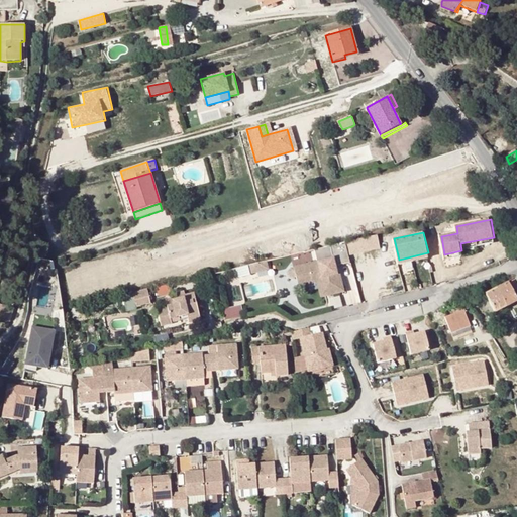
[(378,235),(347,242),(350,254),(381,248),(378,235)]
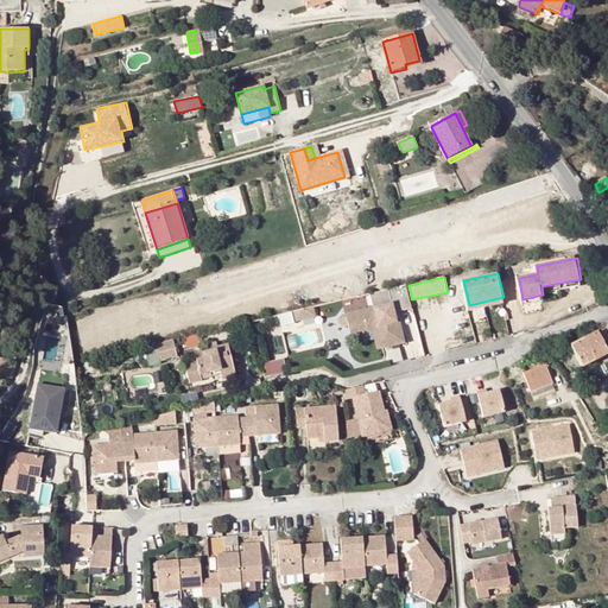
[(346,308),(391,302),(390,292),(344,297),(346,308)]
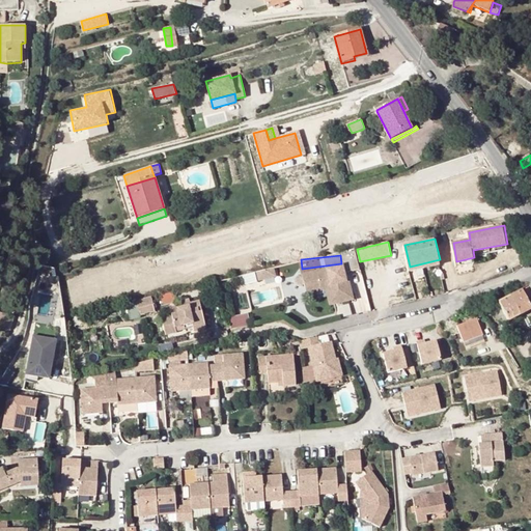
[(348,257),(352,272),(361,270),(358,255),(348,257)]
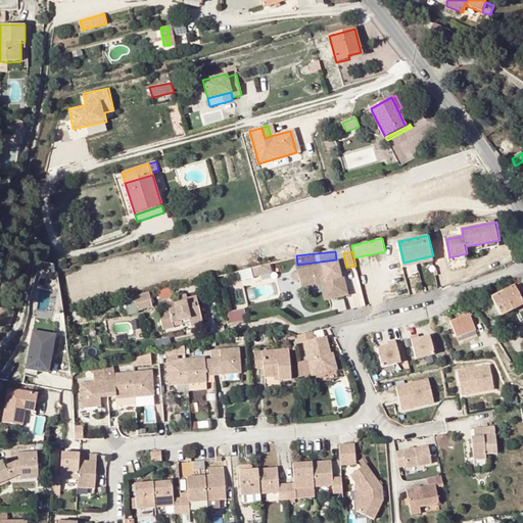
[(333,291),(334,298),(349,295),(345,276),(342,277),(341,270),(346,268),(343,253),(336,254),(337,262),(299,270),(302,283),(325,279),(329,292),(333,291)]
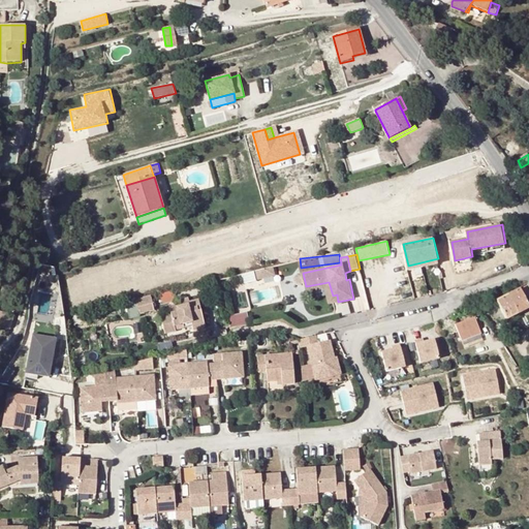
[(439,263),(438,258),(408,266),(409,270),(439,263)]
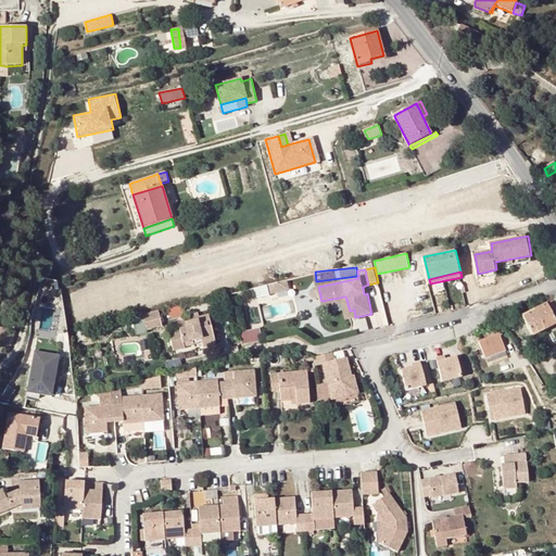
[(283,280),(266,285),(268,293),(287,289),(285,280),(283,280)]
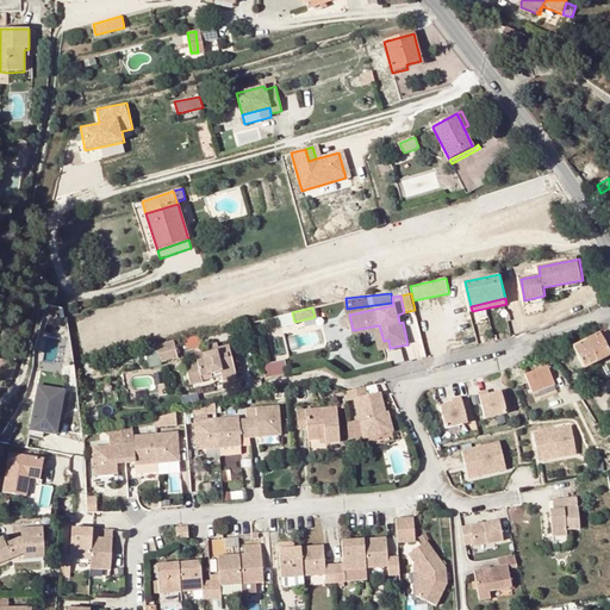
[(294,322),(292,312),(278,316),(280,327),(294,323),(294,322)]
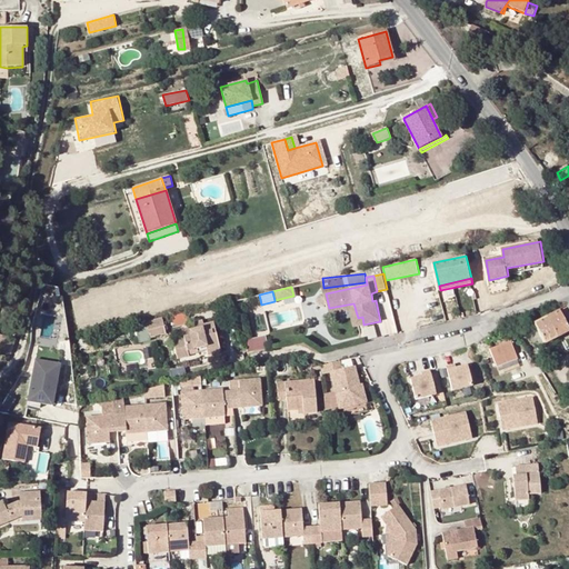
[(353,303),(329,308),(330,315),(350,310),(355,327),(363,325),(362,317),(358,318),(353,303)]
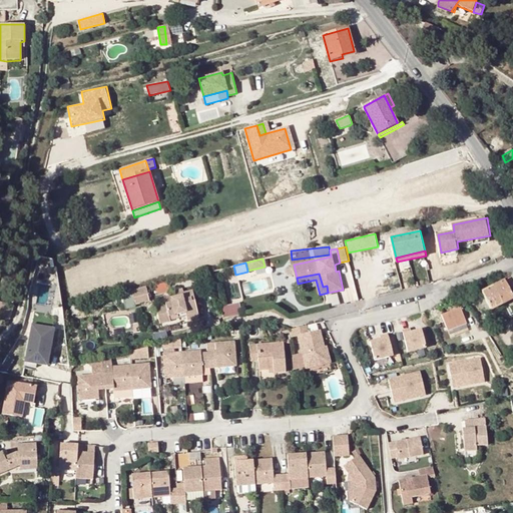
[(512,274),(504,280),(505,281),(494,287),(503,304),(512,299),(512,295),(507,283),(512,279),(512,274)]
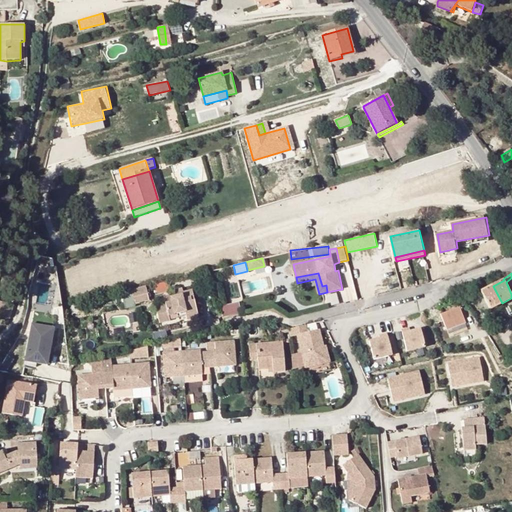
[(491,309),(502,303),(493,286),(481,292),(491,309)]
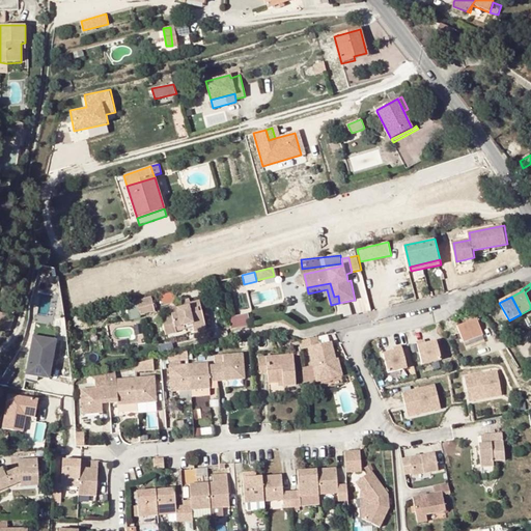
[(149,299),(134,302),(137,315),(152,311),(149,299)]
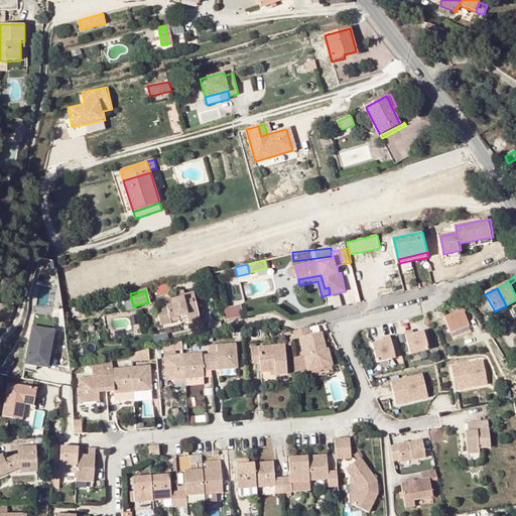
[(184,315),(185,319),(198,316),(195,303),(191,304),(189,294),(182,296),(173,298),(163,300),(165,308),(155,310),(158,326),(169,324),(168,318),(184,315)]
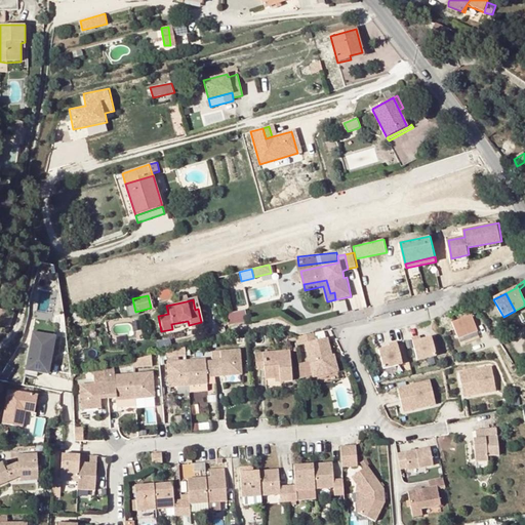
[(14,313),(0,308),(0,323),(10,326),(14,313)]
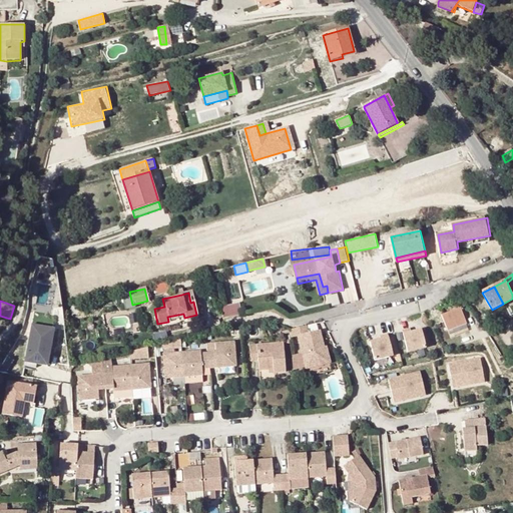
[(223,304),(224,316),(241,315),(240,303),(223,304)]
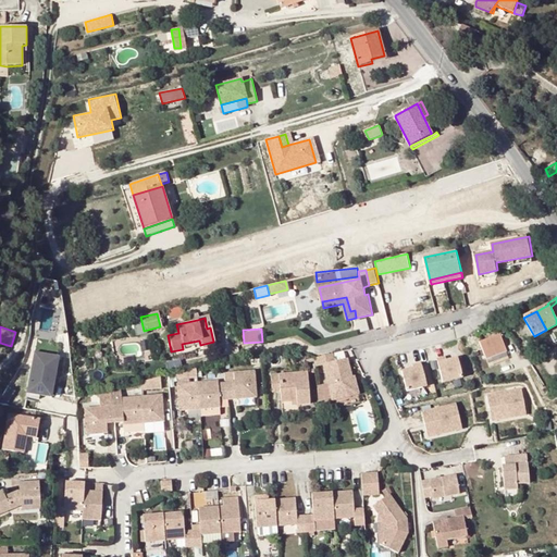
[(500,334),(480,342),(482,347),(504,343),(500,334)]
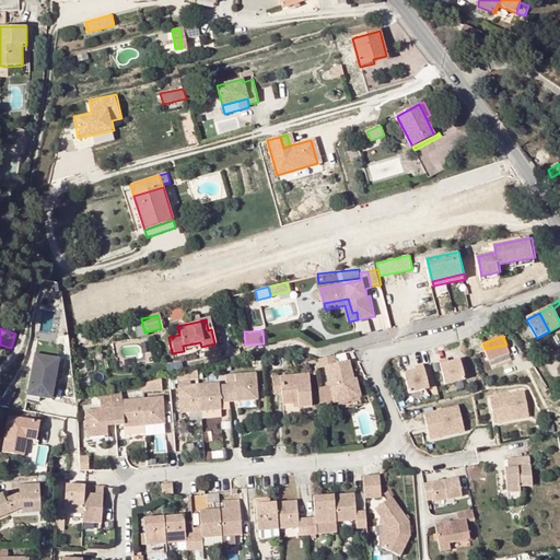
[(510,352),(506,345),(485,349),(489,360),(510,352)]
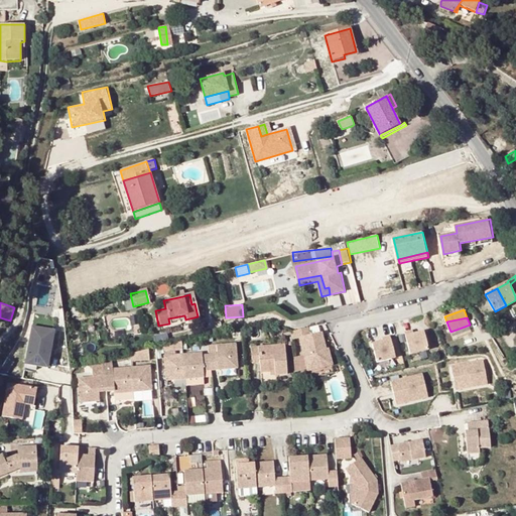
[(310,333),(308,327),(293,331),(295,337),(310,333)]
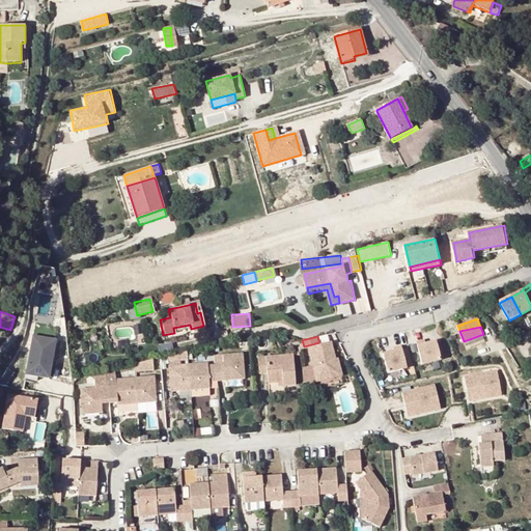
[(55,339),(31,337),(27,372),(51,374),(55,339)]
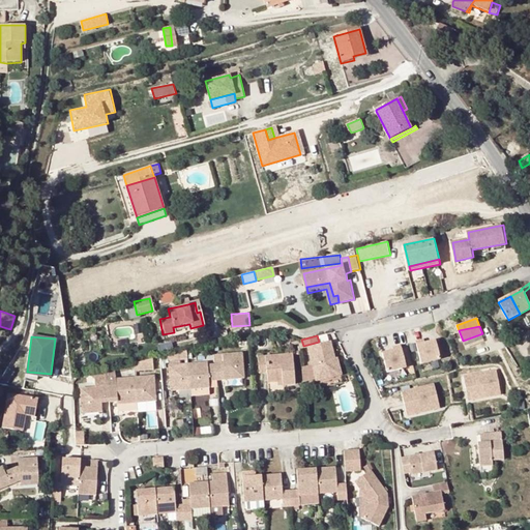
[(420,363),(440,358),(436,340),(424,342),(423,339),(415,341),(420,363)]
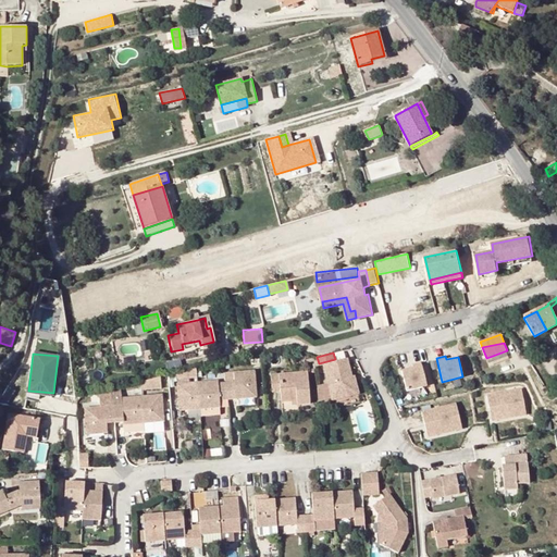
[(331,385),(355,380),(354,374),(349,357),(324,362),(331,385)]
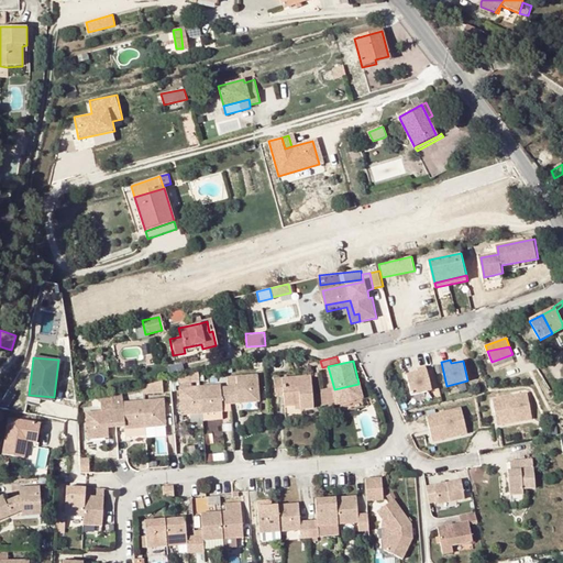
[(431,389),(426,365),(417,367),(418,371),(406,374),(411,394),(431,389)]
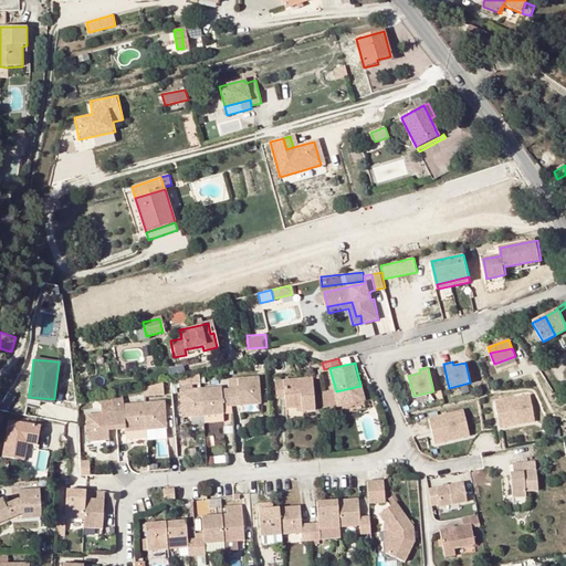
[(199,374),(178,378),(179,384),(200,381),(199,374)]
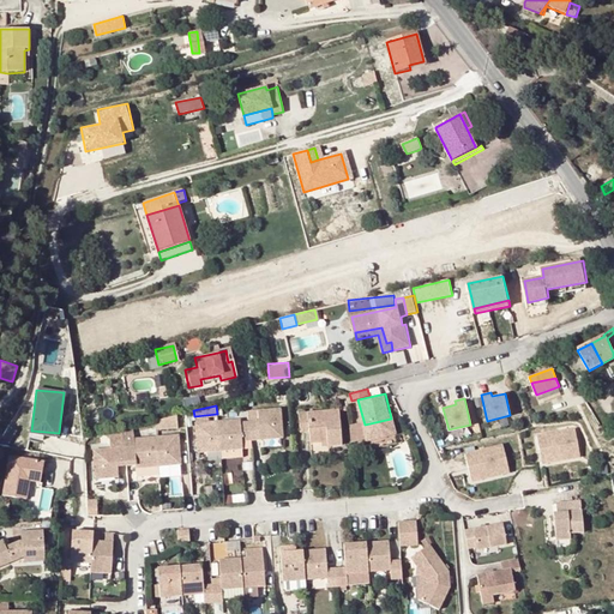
[(241,417),(196,422),(198,451),(242,447),(242,440),(286,437),(282,409),(281,407),(258,409),(259,420),(241,421),(241,417)]
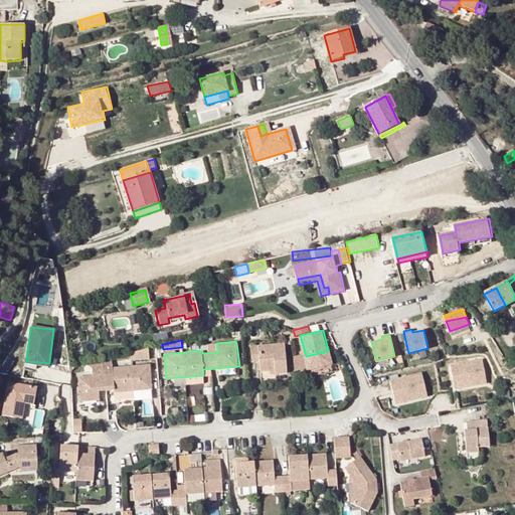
[(287,343),(276,344),(281,362),(288,360),(287,343)]
